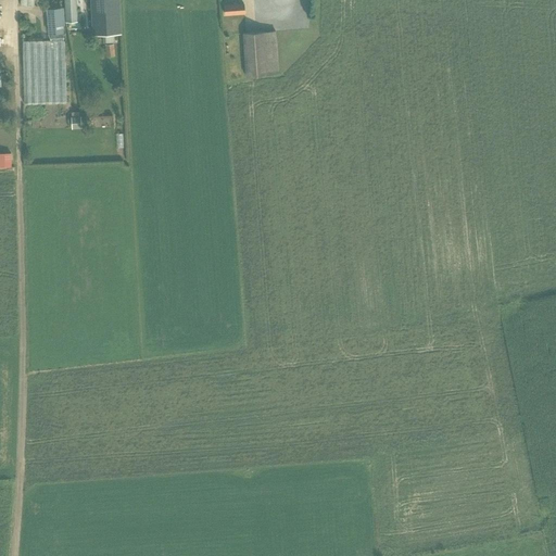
[(83,13),(81,0),(64,0),(65,14),(65,22),(68,22),(76,21),(76,14),(76,13),(83,13)]
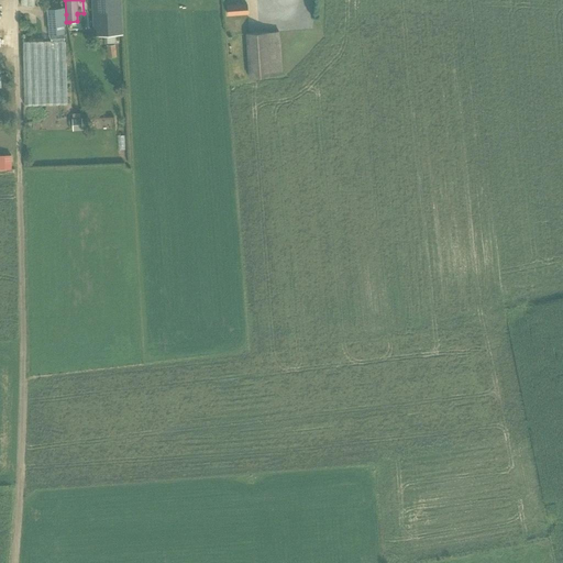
[(120,0),(91,0),(94,36),(122,34),(120,0)]
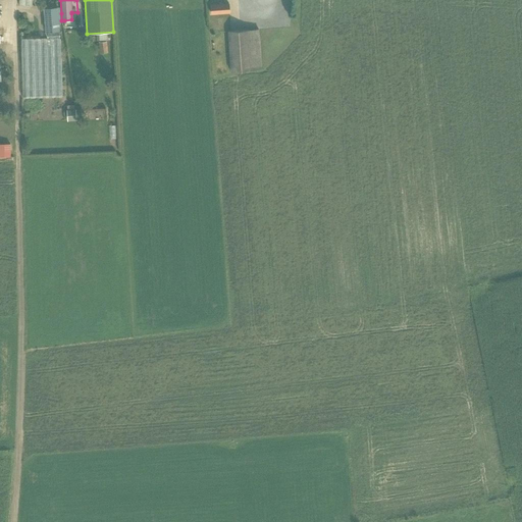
[(230,13),(229,3),(210,5),(210,14),(230,13)]
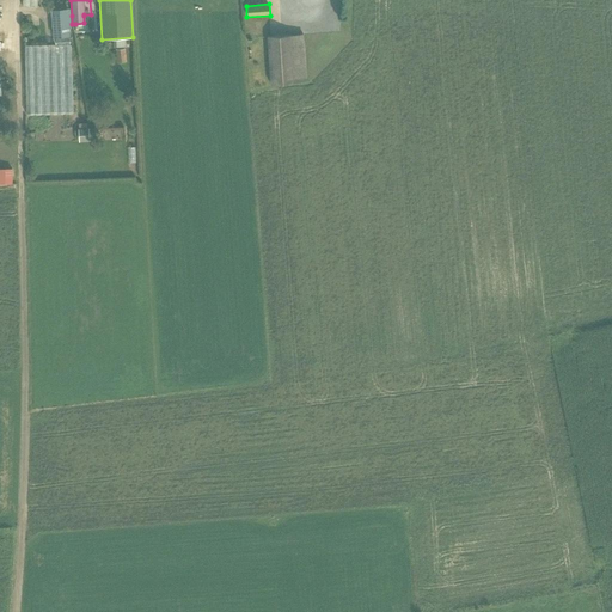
[(69,8),(50,10),(53,37),(69,36),(69,30),(72,30),(69,8)]
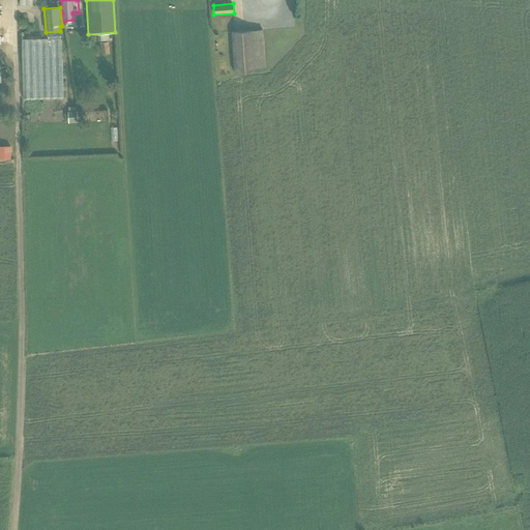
[(232,32),(234,74),(265,71),(262,30),(232,32)]
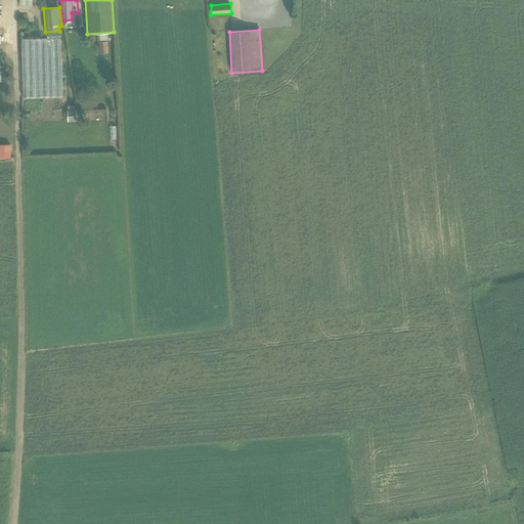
[(19,40),(23,97),(63,96),(60,38),(19,40)]
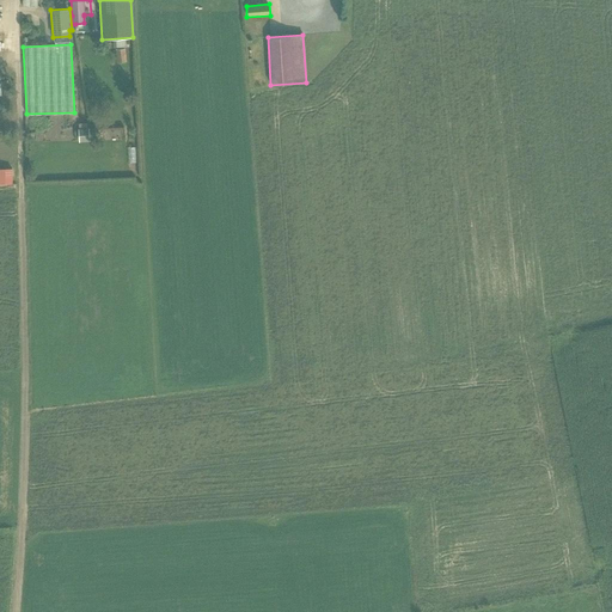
[(117,63),(127,62),(124,48),(115,49),(117,63)]
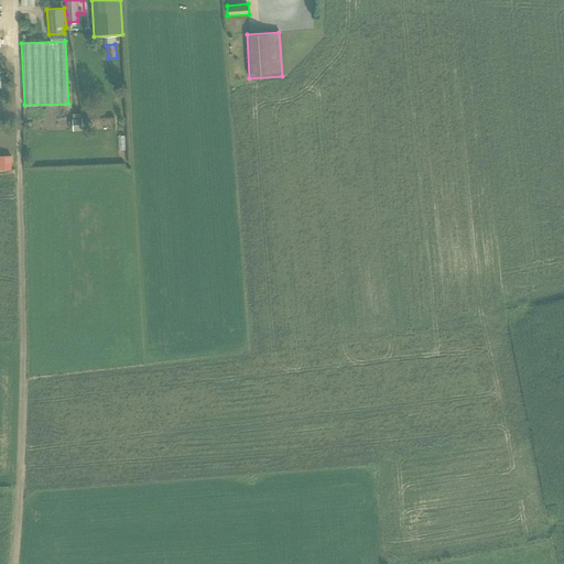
[(72,119),(73,131),(83,130),(82,118),(72,119)]
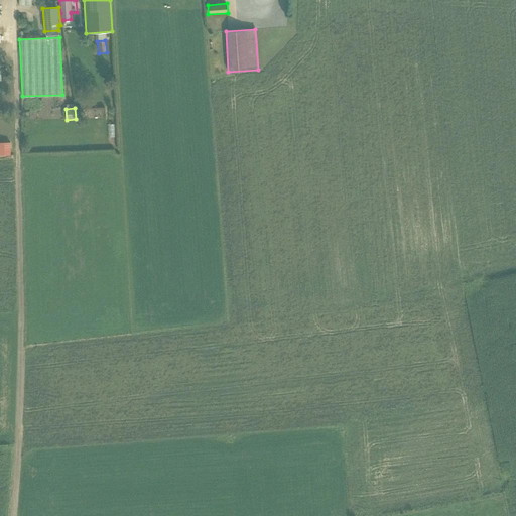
[(0,155),(10,155),(10,142),(0,142),(0,155)]
